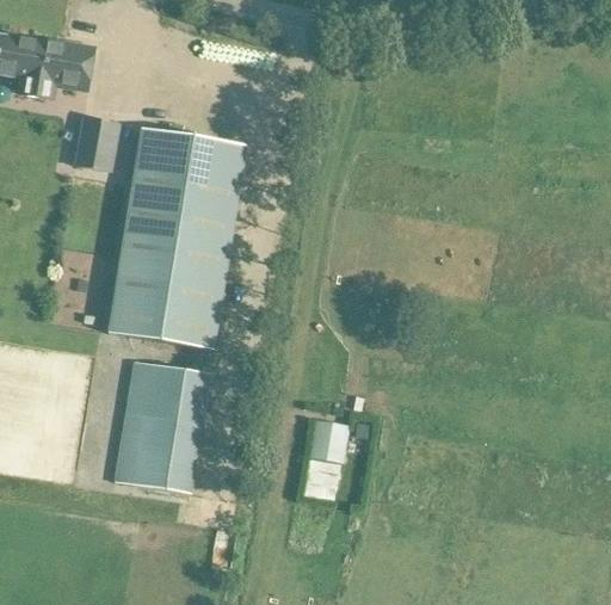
[(88,88),(96,45),(48,37),(48,41),(0,32),(0,71),(24,75),(22,92),(47,96),(49,82),(88,88)]
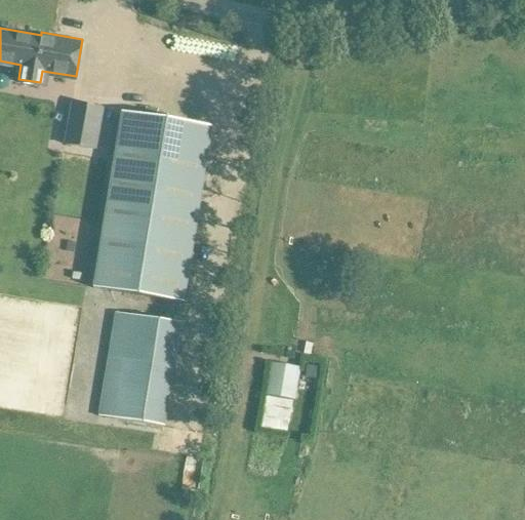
[(66,141),(96,146),(103,105),(72,100),(66,141)]
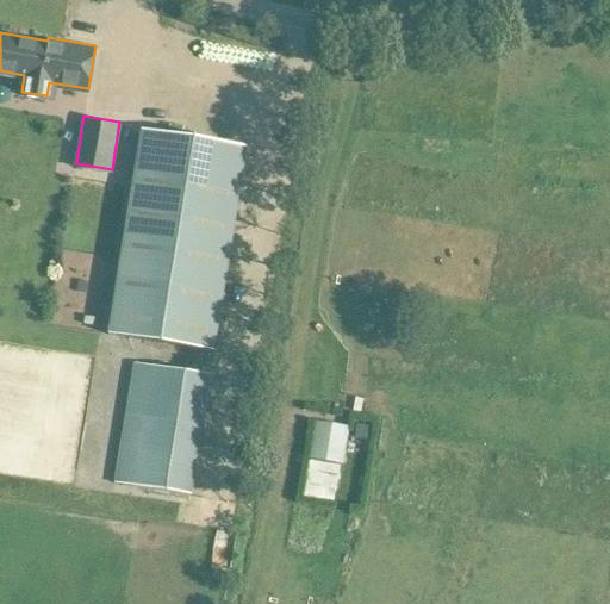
[(107,330),(212,348),(247,143),(142,125),(107,330)]
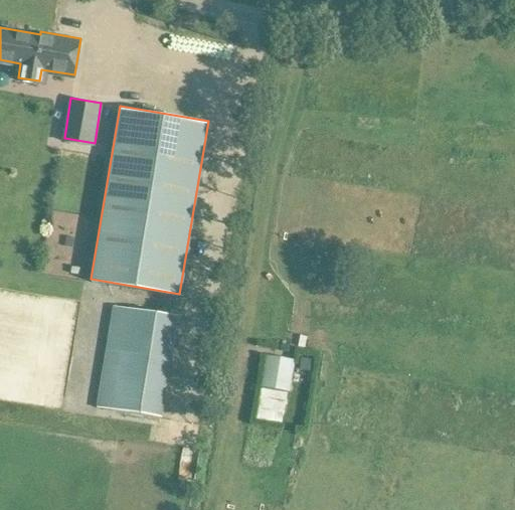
[(98,404),(161,414),(177,313),(114,303),(98,404)]
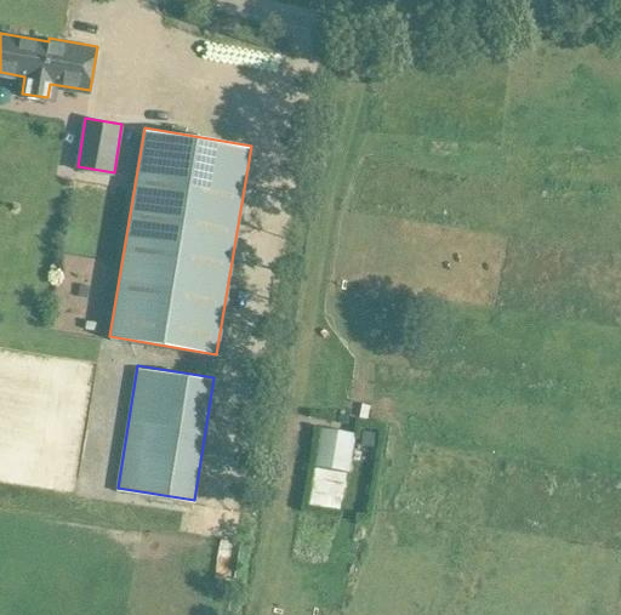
[(314,462),(334,465),(348,467),(354,428),(319,423),(314,462)]
